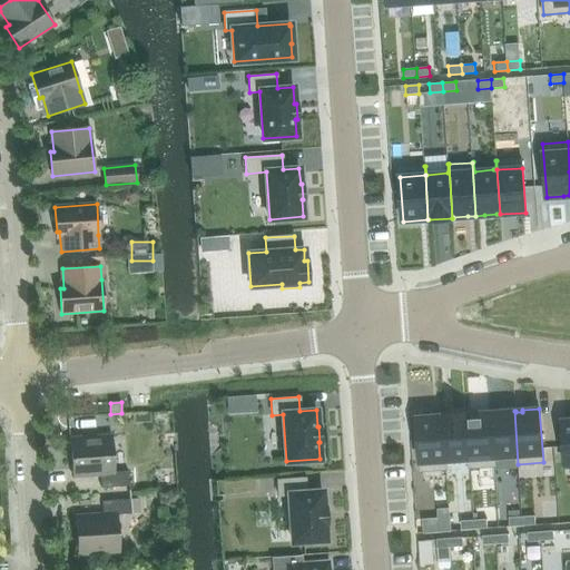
[(490,414),(494,465),(495,465),(494,457),(516,455),(517,464),(518,464),(514,411),(499,412),(499,413),(490,414)]
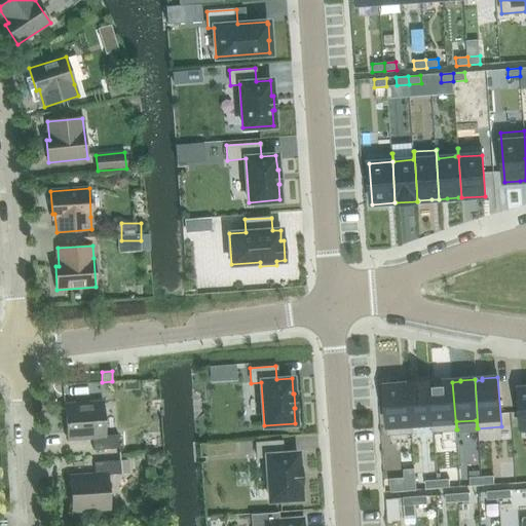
[(408,383),(412,433),(413,433),(412,424),(431,423),(433,431),(434,431),(430,381),(409,383),(408,383)]
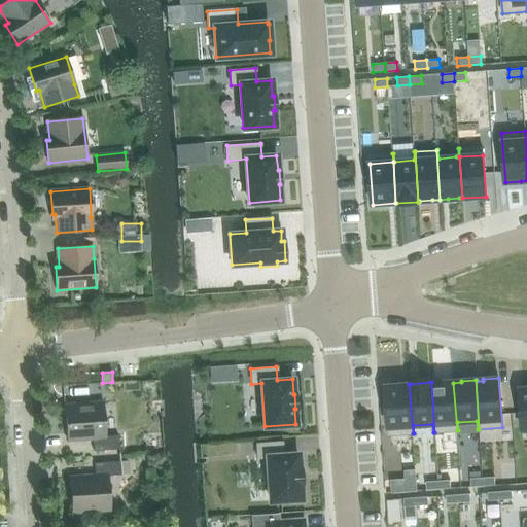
[(431,382),(434,432),(457,430),(453,383),(446,383),(446,382),(432,383),(432,382),(431,382)]
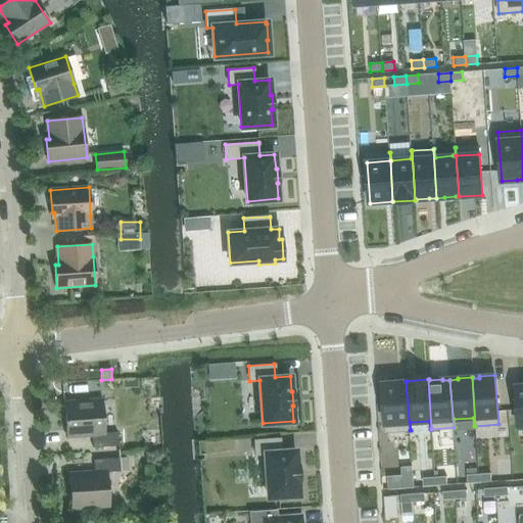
[(383,383),(386,432),(410,430),(406,381),(405,382),(405,383),(398,383),(398,382),(383,383)]
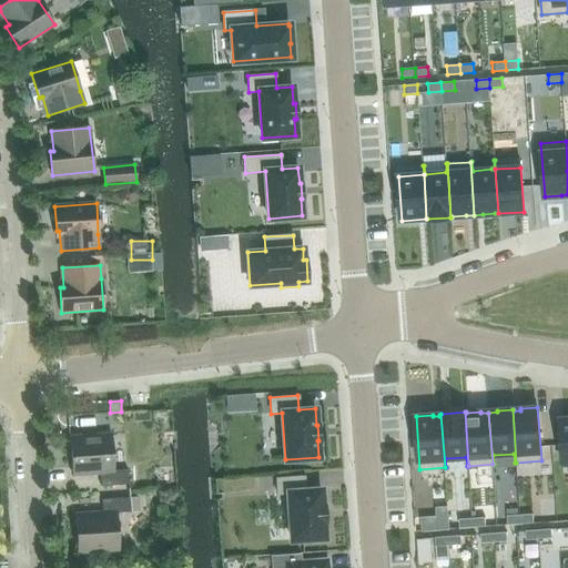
[(100,487),(129,485),(128,470),(113,472),(111,435),(70,438),(72,476),(99,474),(100,487)]
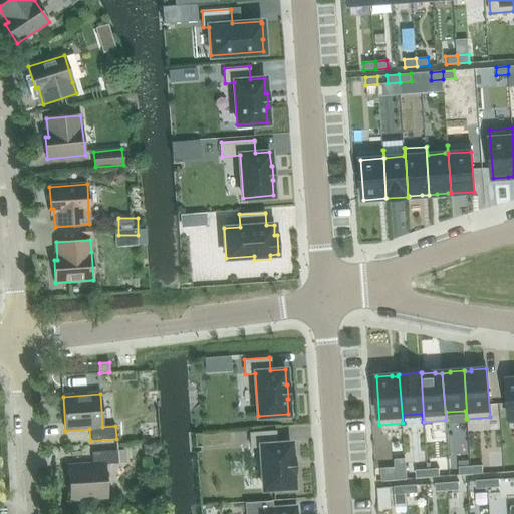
[(260,446),(263,489),(293,487),(292,472),(293,472),(292,458),(291,458),(290,443),(276,444),(275,431),(250,433),(251,447),(260,446)]
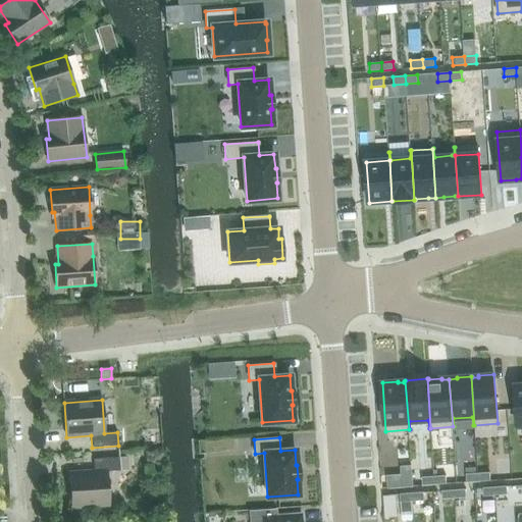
[(107,472),(119,471),(118,458),(93,460),(94,472),(68,474),(70,509),(109,506),(107,472)]
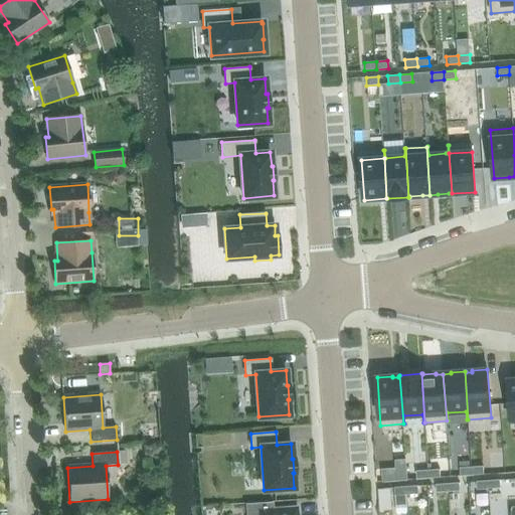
[(472,475),(484,474),(483,466),(472,467),(472,475)]
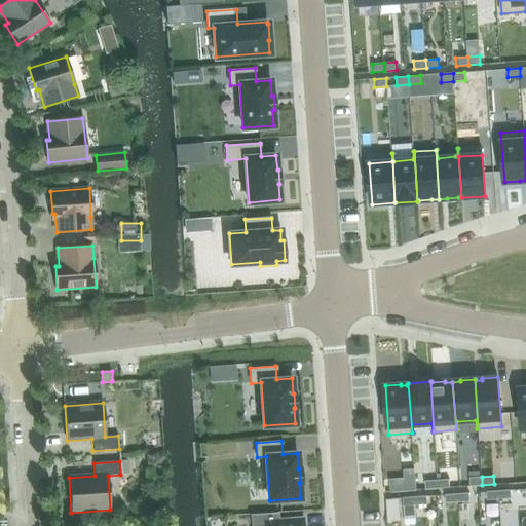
[(482,477),(470,478),(470,486),(482,485),(482,477)]
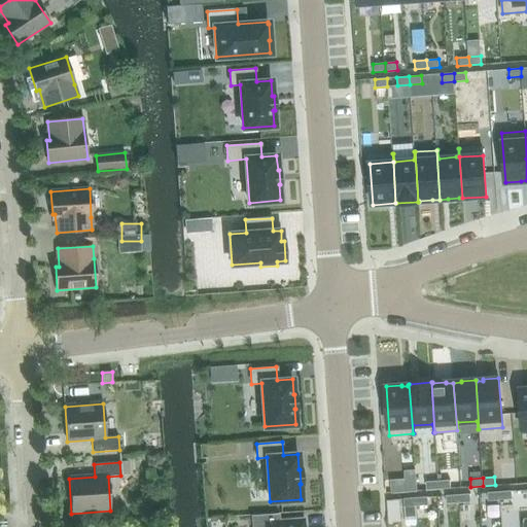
[(438,489),(451,488),(450,480),(437,481),(438,489)]
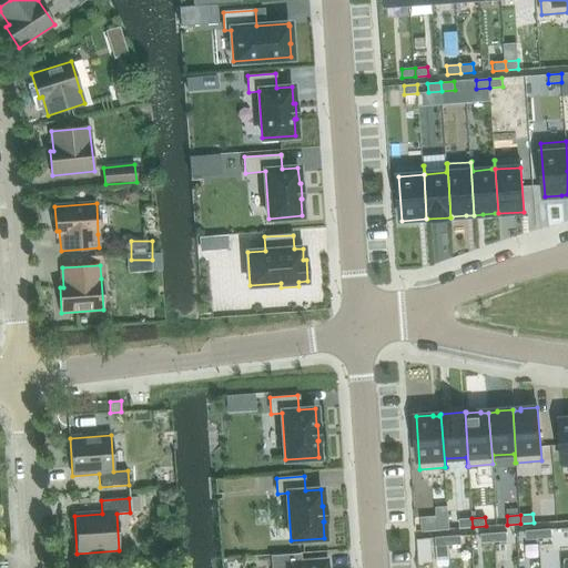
[(472,518),(459,519),(459,528),(473,527),(472,518)]
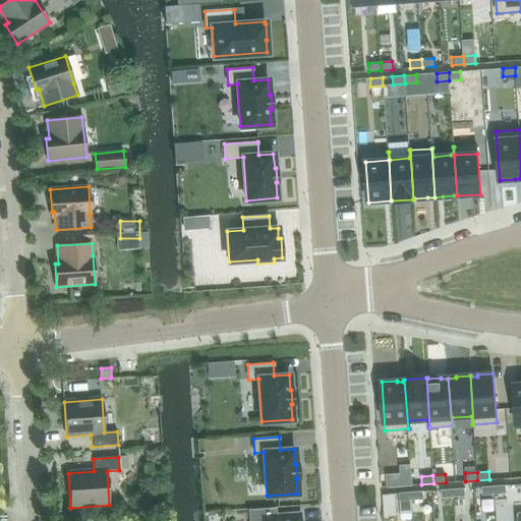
[(411,477),(399,478),(399,486),(411,485),(411,477)]
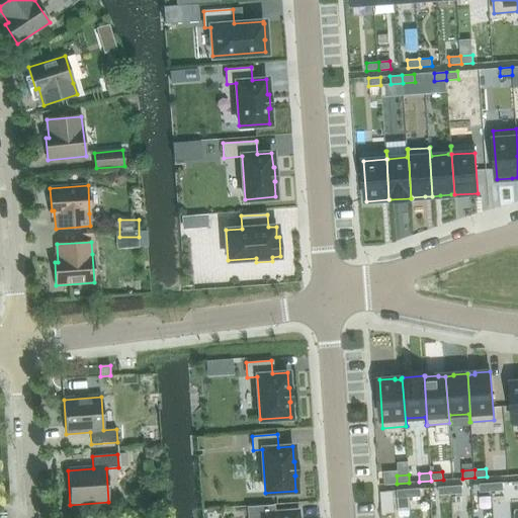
[(492,492),(503,491),(503,483),(491,484),(492,492)]
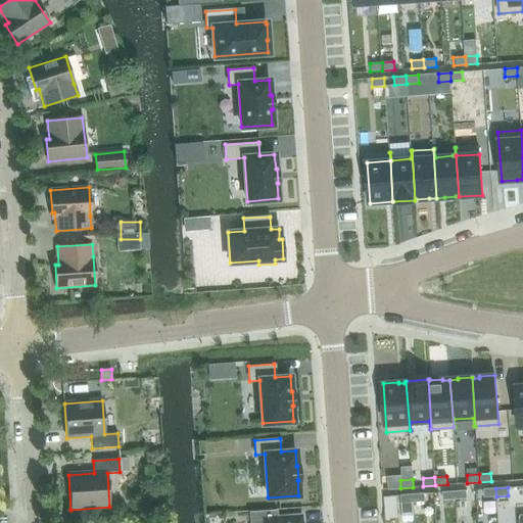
[(495,488),(483,489),(484,497),(496,496),(495,488)]
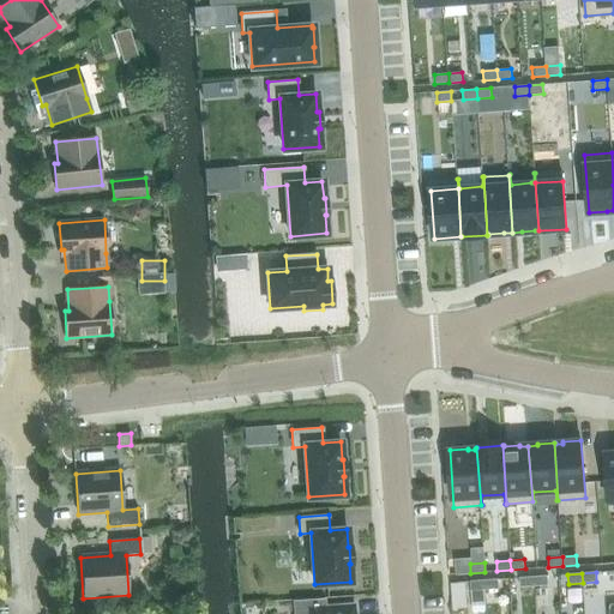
[(548,585),(547,576),(534,577),(534,587),(548,585)]
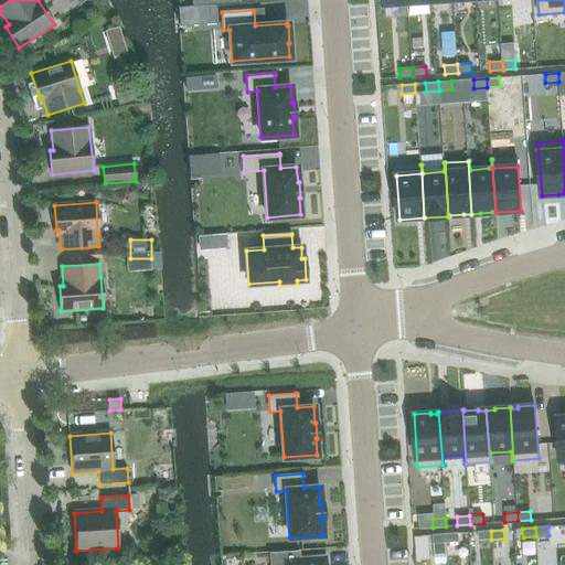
[(491,540),(491,531),(478,531),(478,541),(491,540)]
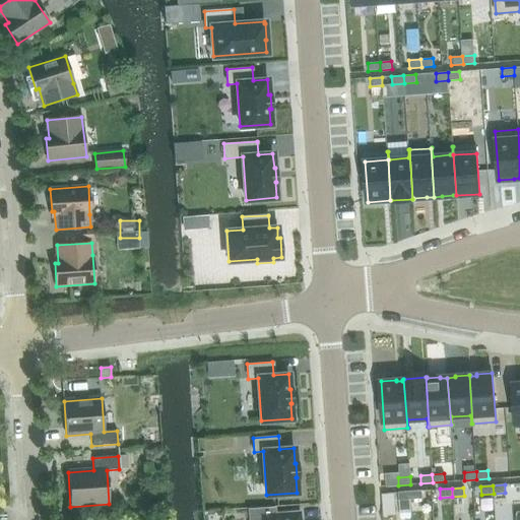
[(393,490),(381,491),(383,511),(395,510),(393,490)]
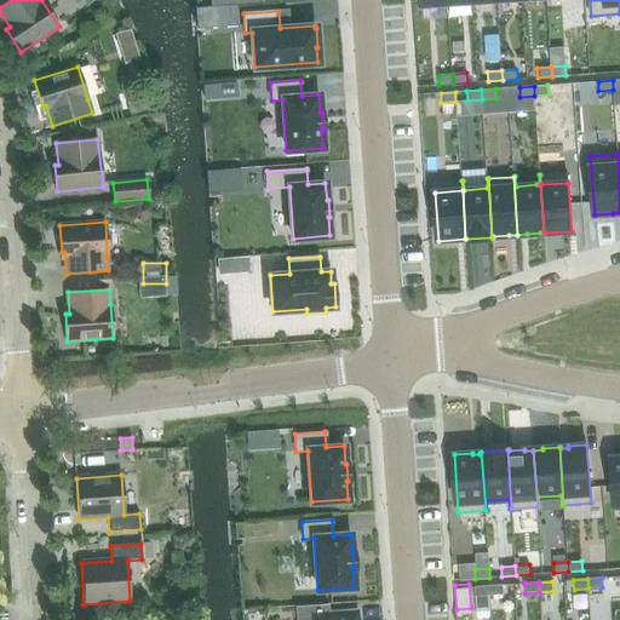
[(489,596),(504,595),(503,585),(489,586),(489,596)]
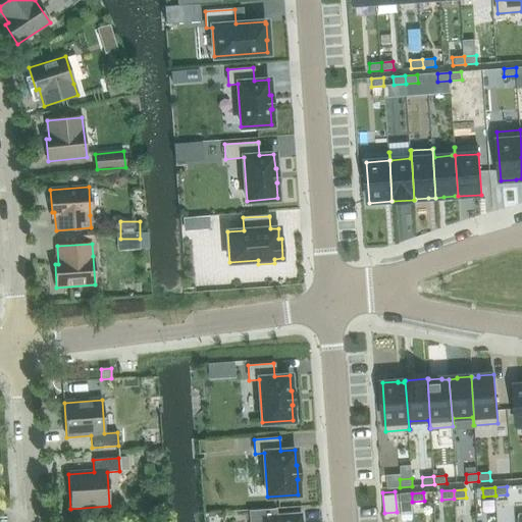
[(412,493),(400,493),(401,502),(412,502),(412,493)]
